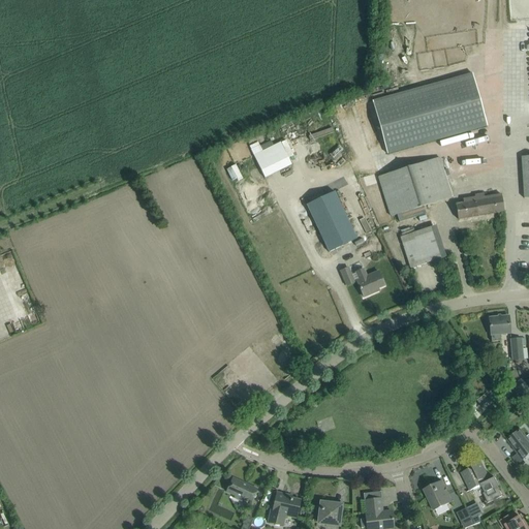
[(415,41),(416,35),(395,29),(393,34),(415,41)]
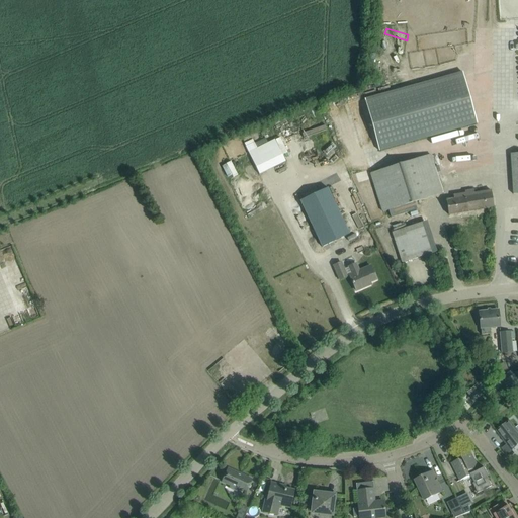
[(366,100),(381,151),(479,121),(463,71),(366,100)]
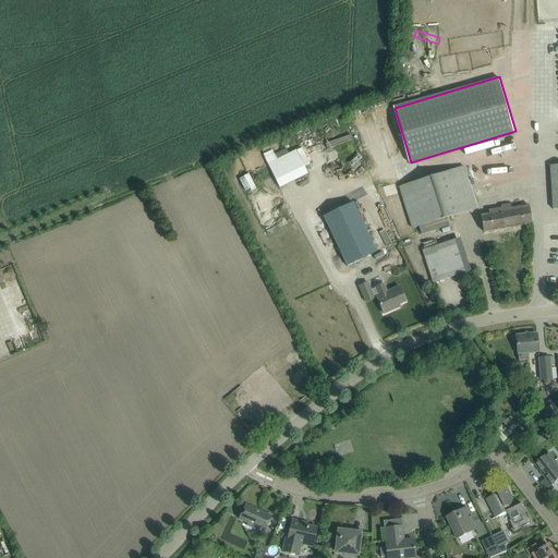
[(275,148),(288,143),(283,134),(270,141),(275,148)]
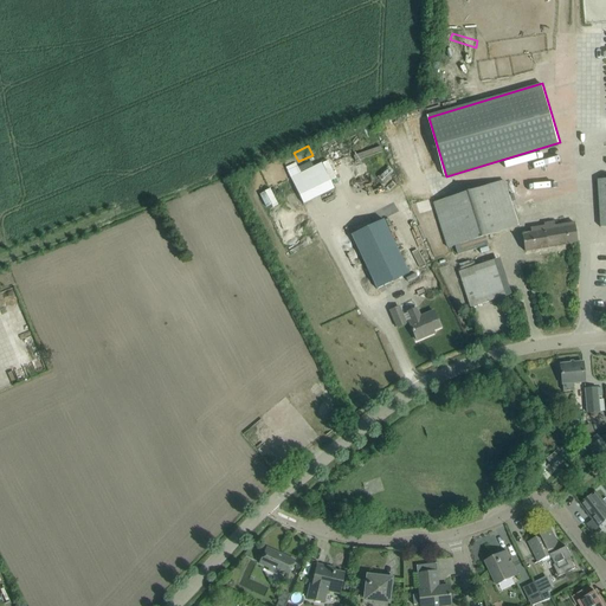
[(334,189),(321,163),(290,179),(303,204),(334,189)]
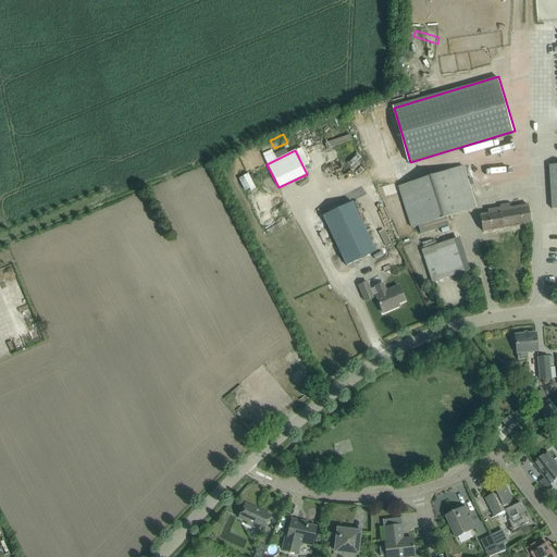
[(418,226),(420,234),(448,226),(446,217),(477,208),(463,165),(452,169),(448,155),(407,168),(408,172),(397,175),(400,186),(398,186),(410,229),(418,226)]
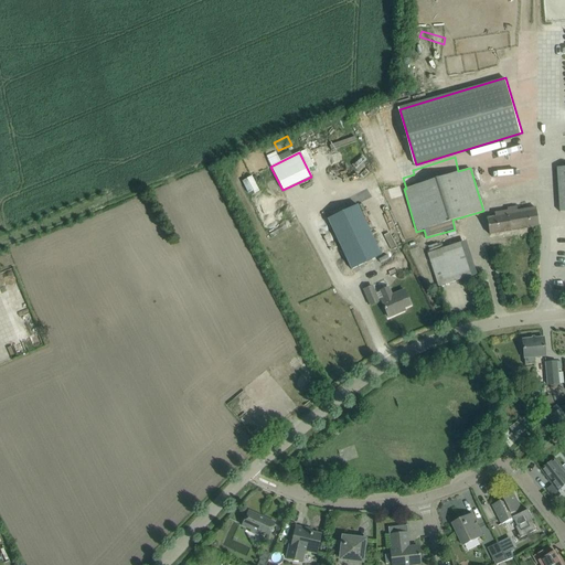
[(359,193),(385,263),(404,256),(376,187),(359,193)]
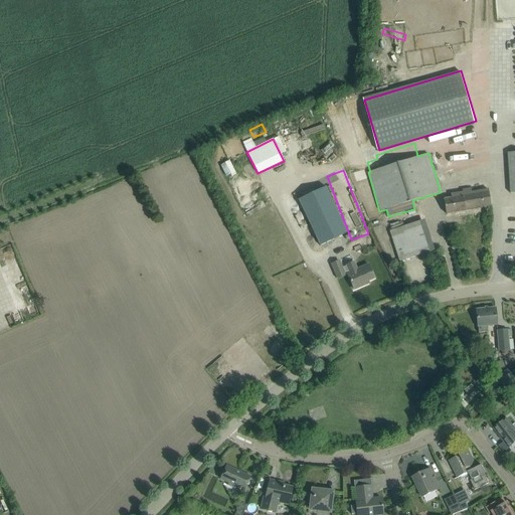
[(347,233),(325,187),(298,200),(320,245),(347,233)]
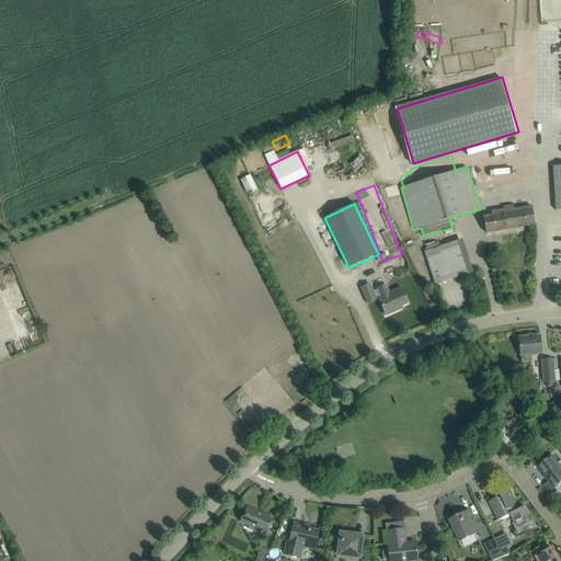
[(531,206),(513,209),(513,208),(491,212),(491,216),(483,217),(485,232),(535,225),(531,206)]
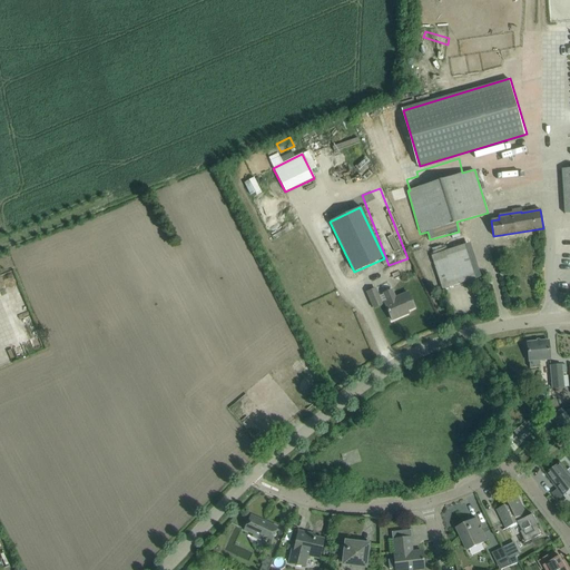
[(431,256),(442,290),(481,277),(470,244),(431,256)]
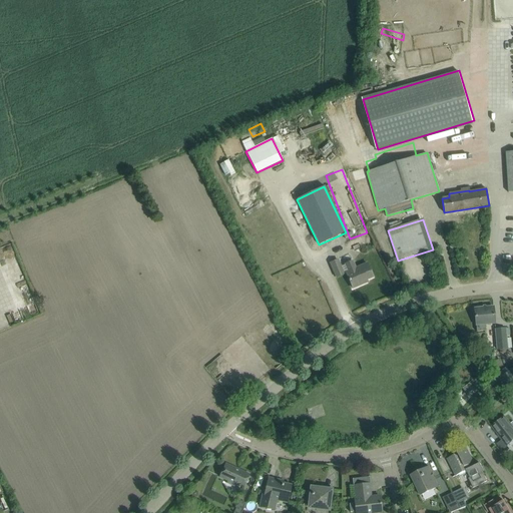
[(338,260),(330,263),(337,278),(344,275),(338,260)]
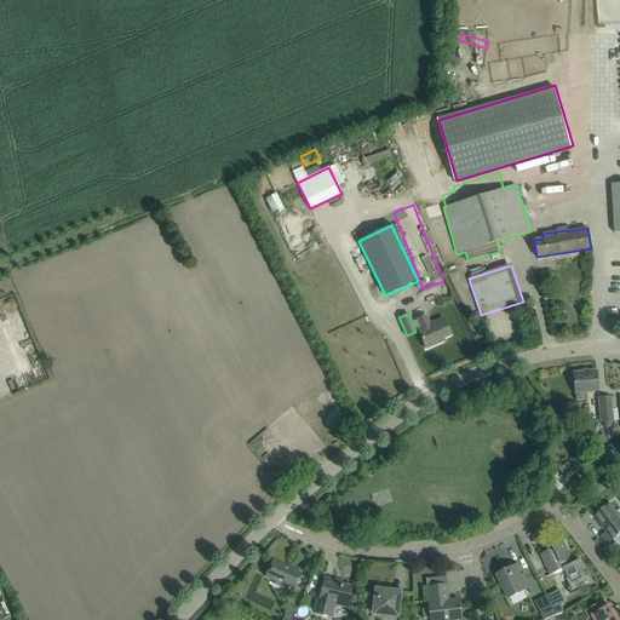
[(451,336),(443,319),(429,325),(425,316),(417,320),(420,328),(418,329),(426,349),(440,343),(438,339),(442,338),(451,336)]
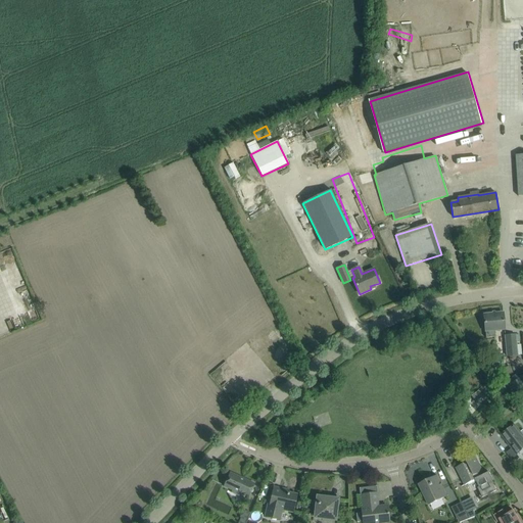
[(494,330),(505,330),(503,313),(483,315),(485,338),(494,337),(494,330)]
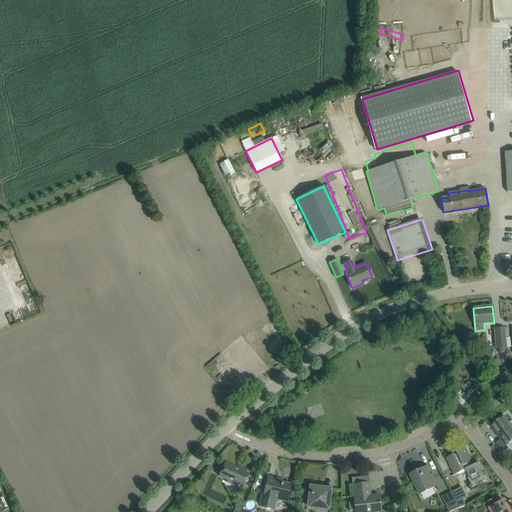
[(505,337),(504,328),(495,329),(497,350),(499,350),(504,349),(509,349),(508,337),(505,337)]
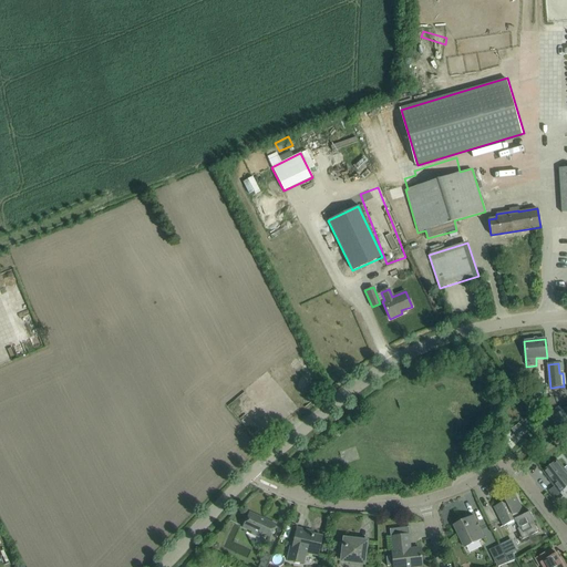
[(518,425),(512,430),(516,435),(522,430),(518,425)]
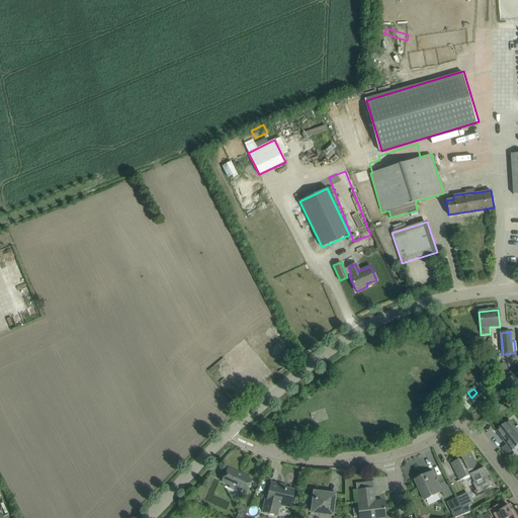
[(509,458),(515,453),(512,450),(517,445),(517,431),(510,421),(508,422),(509,423),(505,426),(504,425),(497,431),(507,444),(502,448),(509,458)]
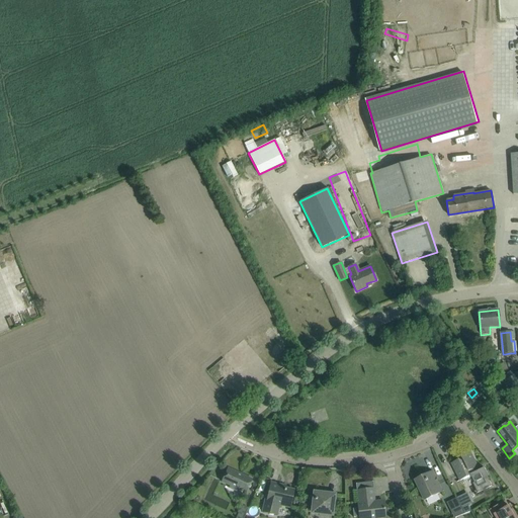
[(473,484),(478,493),(492,486),(487,477),(489,476),(485,468),(479,471),(477,467),(479,467),(470,451),(461,456),(462,457),(461,460),(459,459),(451,463),(460,481),(462,480),(463,482),(471,477),(475,483),(473,484)]
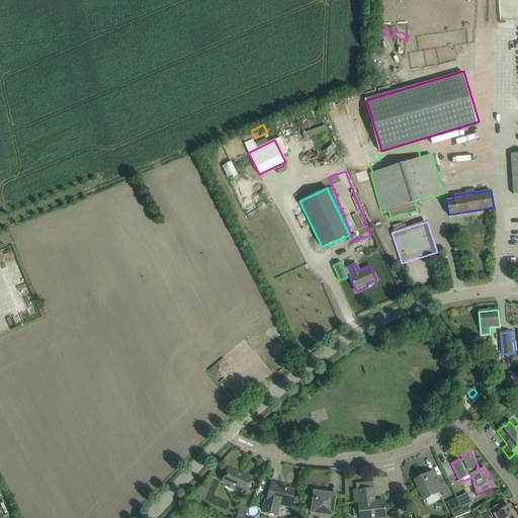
[(237,490),(246,493),(252,479),(228,468),(222,483),(230,486),(229,488),(236,492),(237,490)]
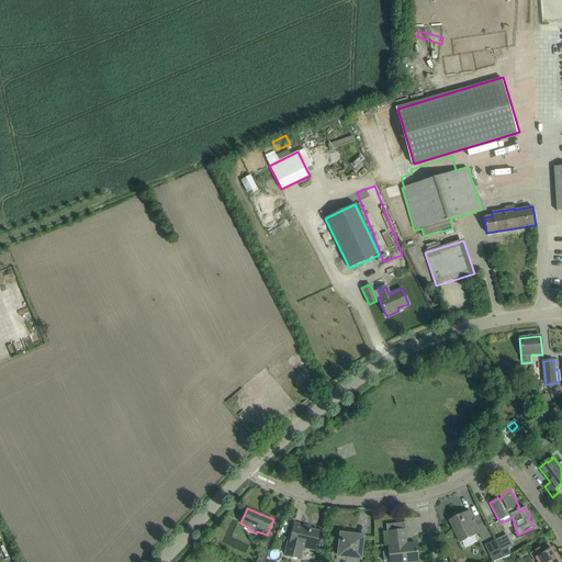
[(481,534),(470,512),(450,521),(461,542),(481,534)]
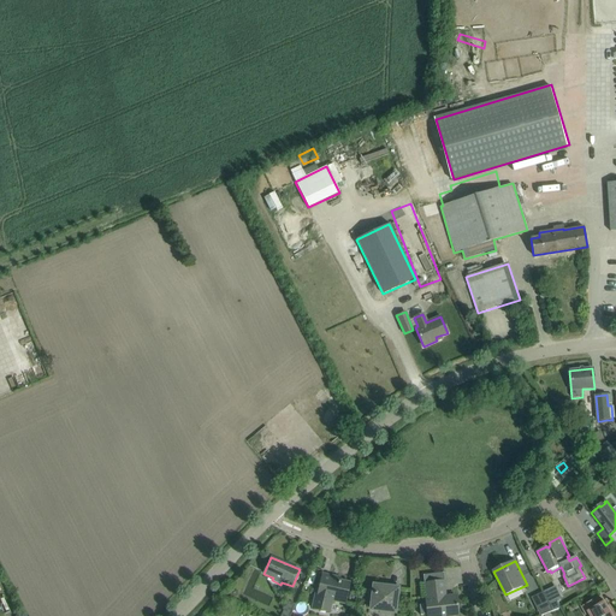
[(332,602),(345,604),(350,582),(333,579),(333,576),(323,574),(319,587),(317,587),(312,609),(330,612),(332,602)]
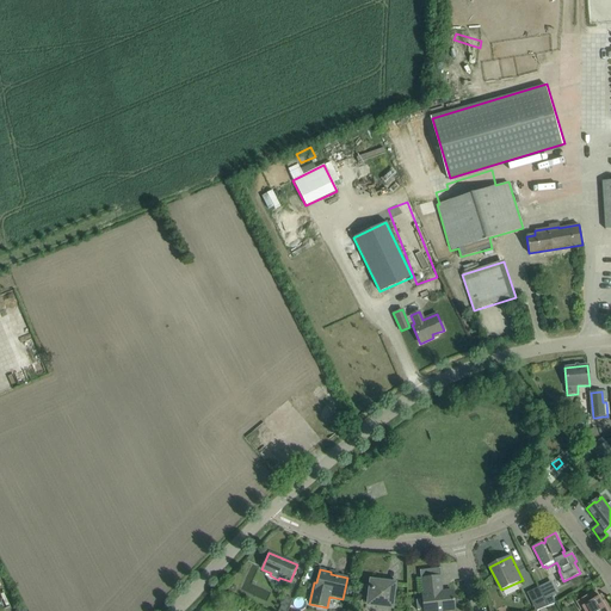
[(440,576),(421,579),(424,594),(421,594),(423,599),(415,600),(417,610),(424,610),(450,610),(455,610),(452,591),(442,592),(440,576)]
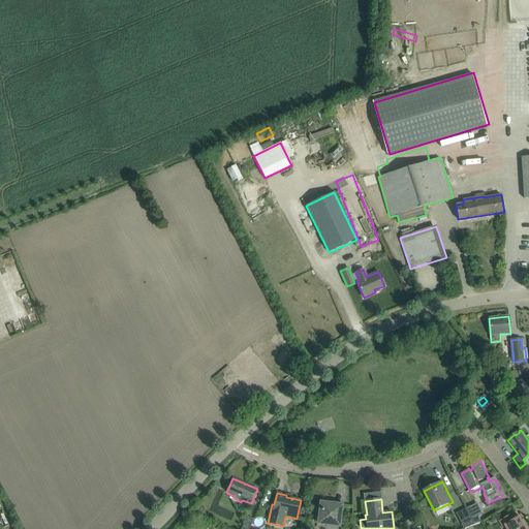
[(337,526),(339,526),(341,505),(336,505),(336,503),(331,501),(328,501),(328,504),(321,503),(318,524),(328,525),(329,528),(337,528),(337,526)]
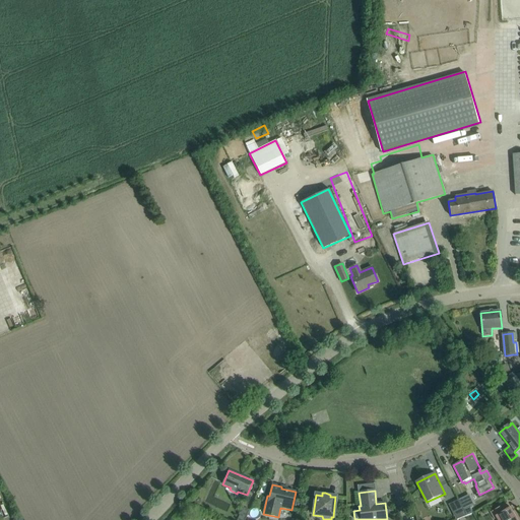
[(449,505),(456,519),(467,516),(464,511),(464,510),(459,500),(449,505)]
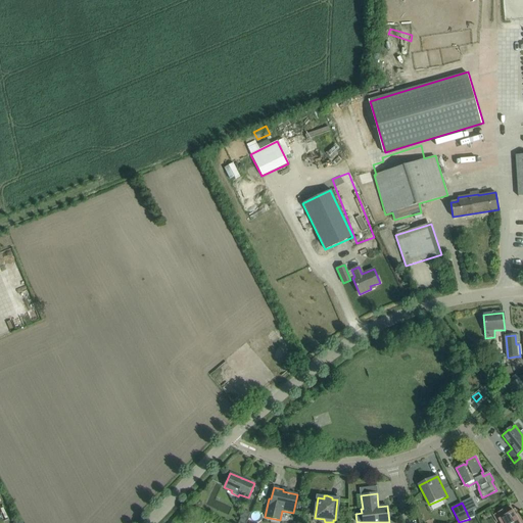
[(467,513),(467,514),(470,519),(476,516),(473,510),(467,513)]
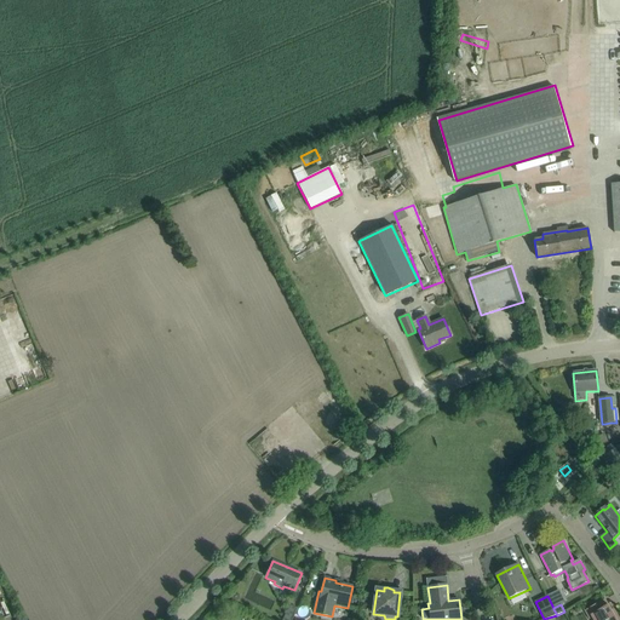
[(593,619),(612,619),(618,616),(614,609),(612,610),(609,606),(601,612),(597,604),(585,612),(590,619),(592,616),(593,619)]
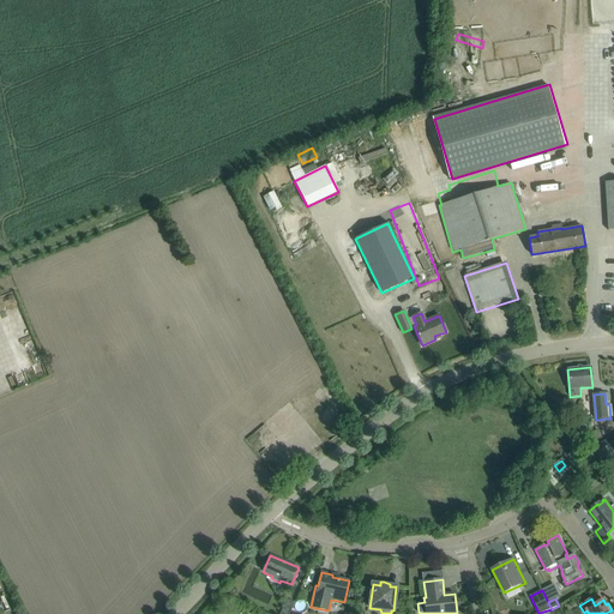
[(280,613),(288,613),(294,602),(287,600),(280,613)]
